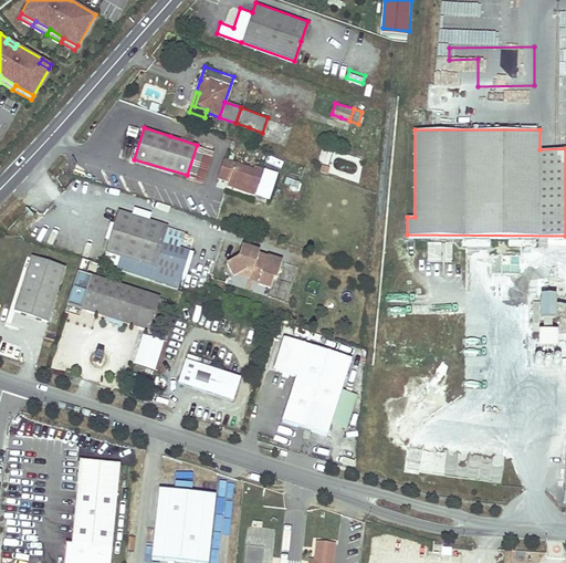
[(197,145),(187,175),(205,180),(213,150),(197,145)]
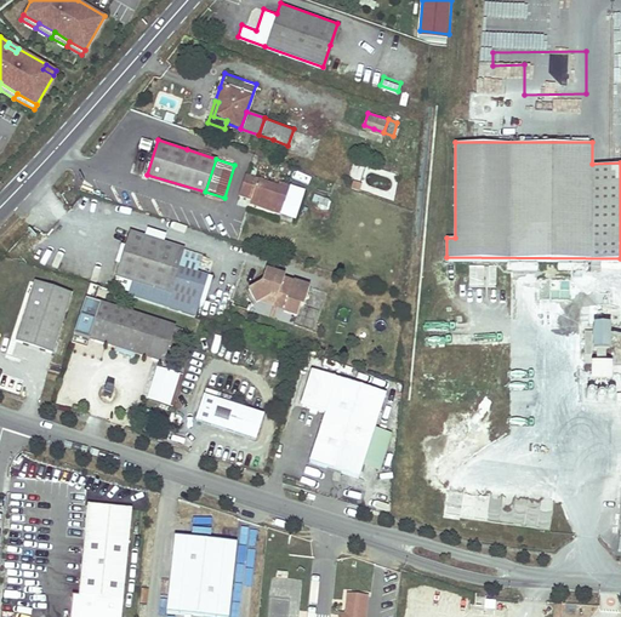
[(246,172),(243,182),(239,192),(251,196),(252,193),(283,204),(290,183),(279,178),(278,183),(246,172)]
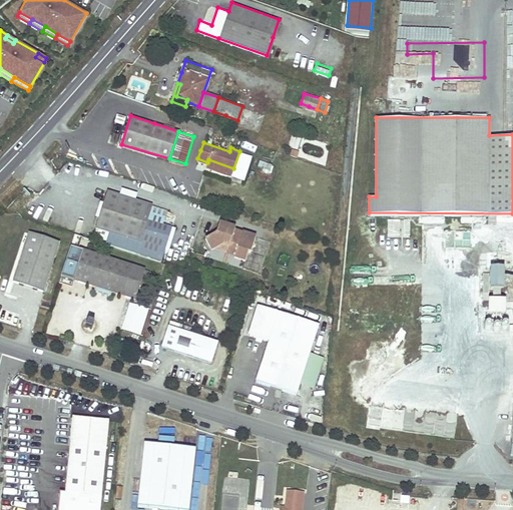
[(259,163),(270,167),(272,161),(261,158),(259,163)]
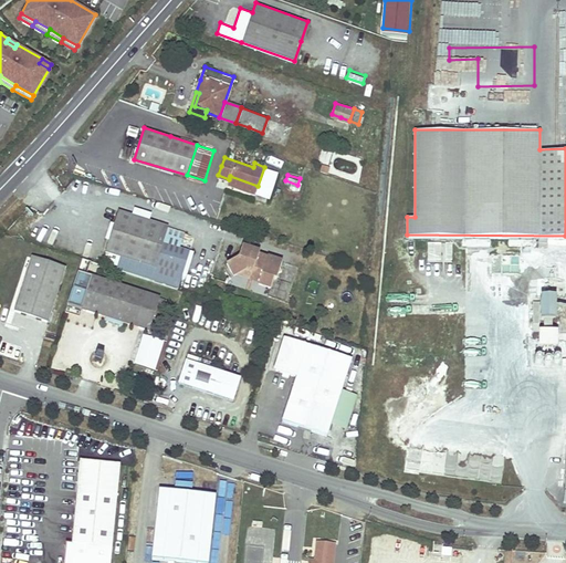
[(228,183),(255,193),(258,186),(230,176),(229,179),(228,183)]
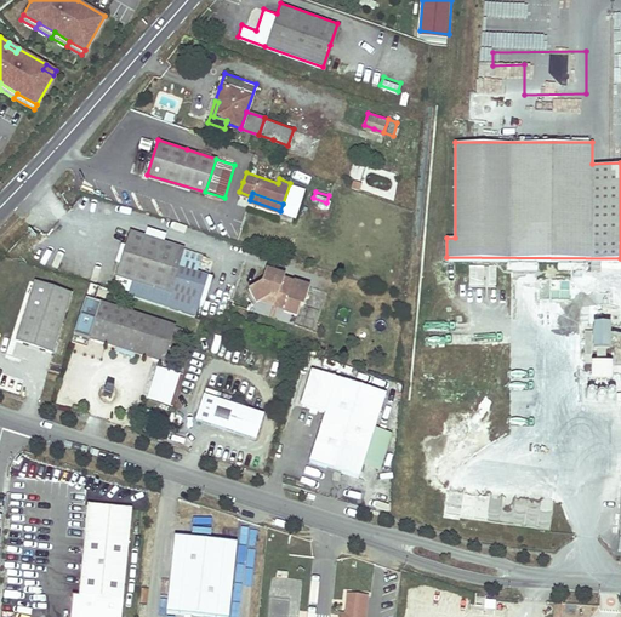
[(131,279),(142,283),(170,291),(183,247),(129,230),(115,274),(131,279)]
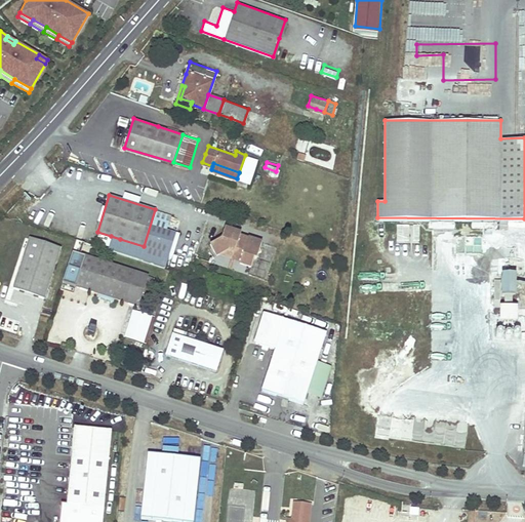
[(165,229),(170,214),(155,209),(144,246),(120,239),(111,236),(107,248),(152,262),(163,266),(174,232),(165,229)]
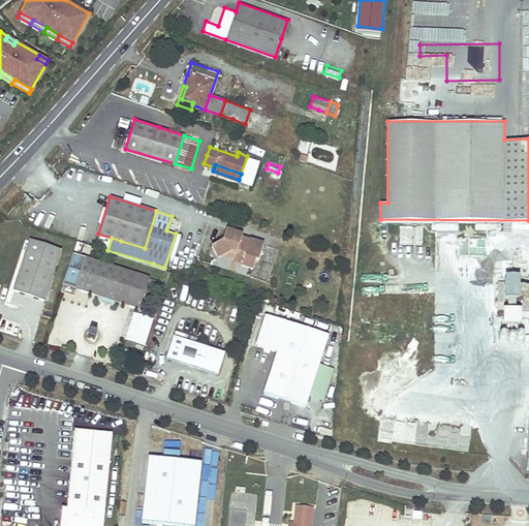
[(242,233),(234,230),(226,227),(223,236),(224,236),(223,239),(222,239),(212,244),(218,255),(230,249),(231,247),(237,248),(234,256),(243,259),(242,264),(252,267),(255,258),(257,258),(262,242),(249,237),(249,239),(246,238),(245,238),(244,238),(243,239),(240,238),(242,233)]
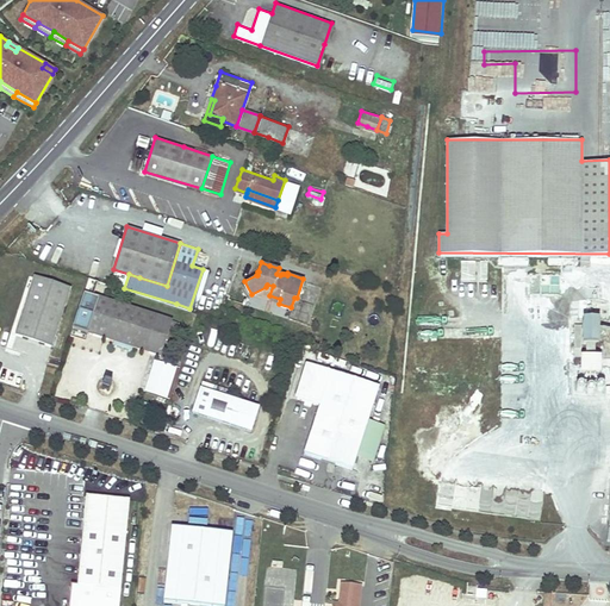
[(16,332),(32,338),(49,344),(63,301),(68,286),(35,275),(16,332)]
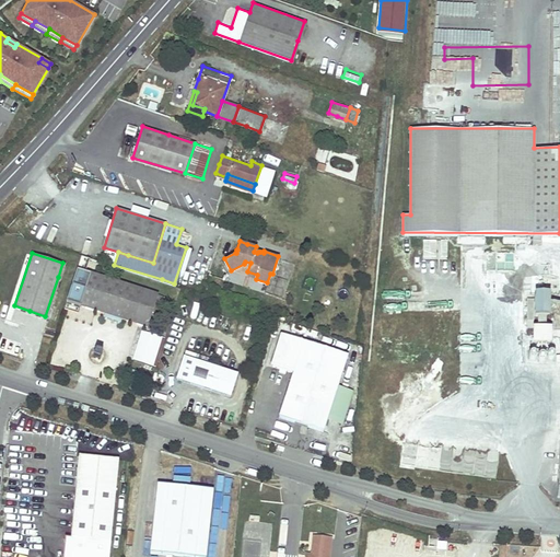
[(151,310),(159,312),(163,296),(91,271),(94,258),(81,254),(63,306),(78,311),(80,303),(147,324),(151,310)]
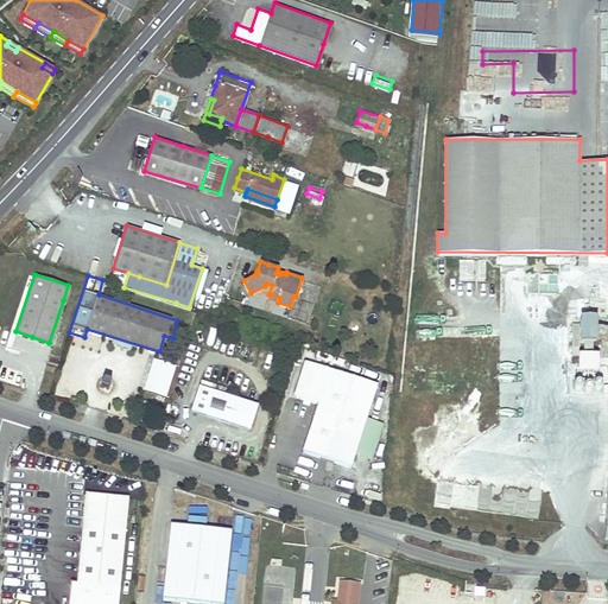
[(57,345),(71,303),(63,300),(49,343),(57,345)]
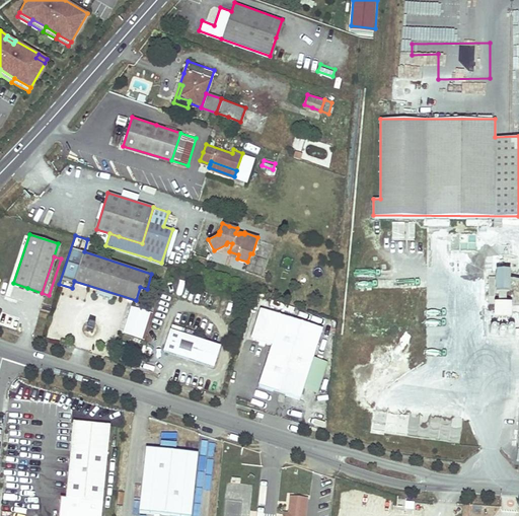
[(512,288),(512,268),(497,268),(497,288),(512,288)]
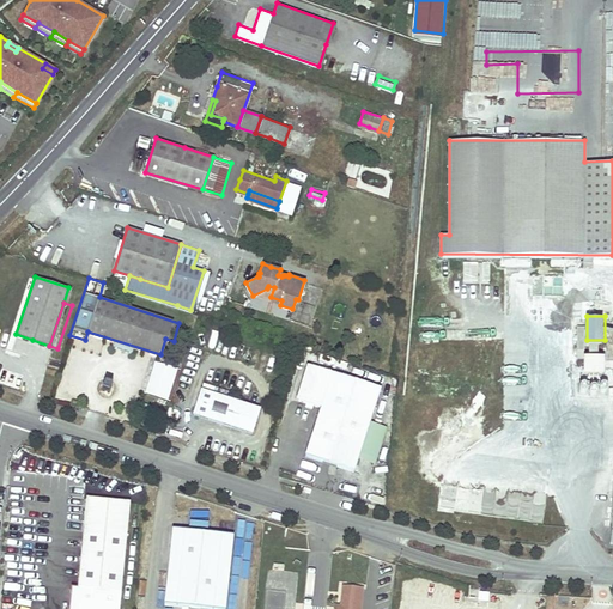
[(600,348),(599,340),(588,341),(588,349),(600,348)]
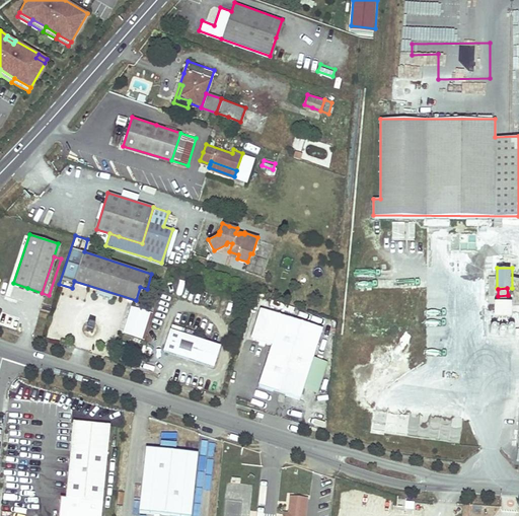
[(496,299),(495,315),(513,315),(514,299),(496,299)]
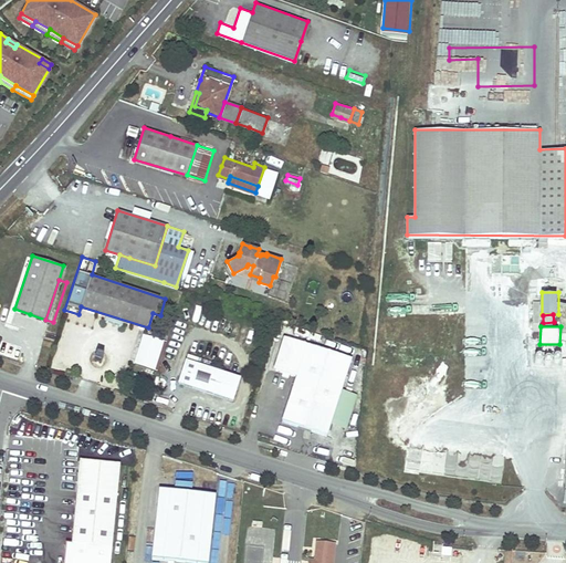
[(144,327),(134,360),(156,367),(167,335),(144,327)]
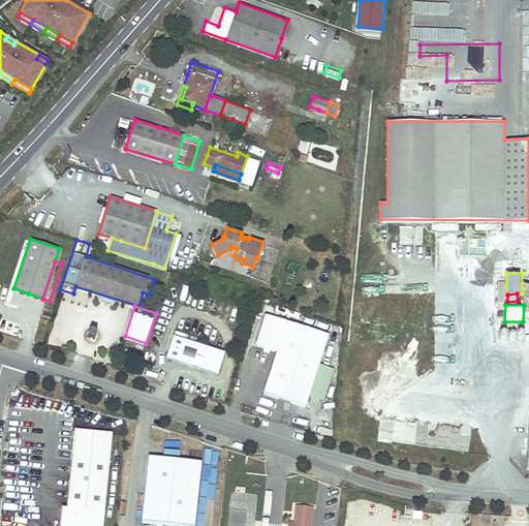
[(277,349),(286,320),(267,315),(257,343),(277,349)]
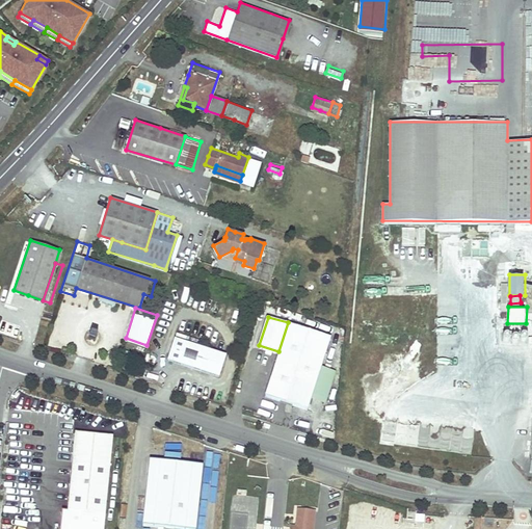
[(288,322),(278,351),(266,394),(308,406),(329,336),(288,322)]
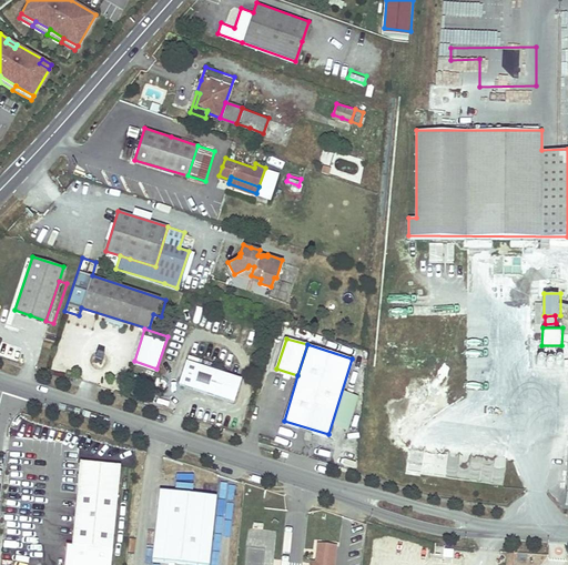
[(233,400),(240,379),(211,369),(213,361),(189,354),(179,383),(233,400)]
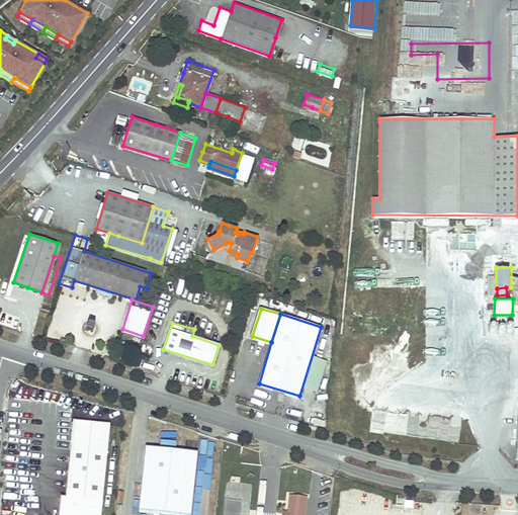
[(111,423),(75,419),(68,494),(104,497),(111,423)]
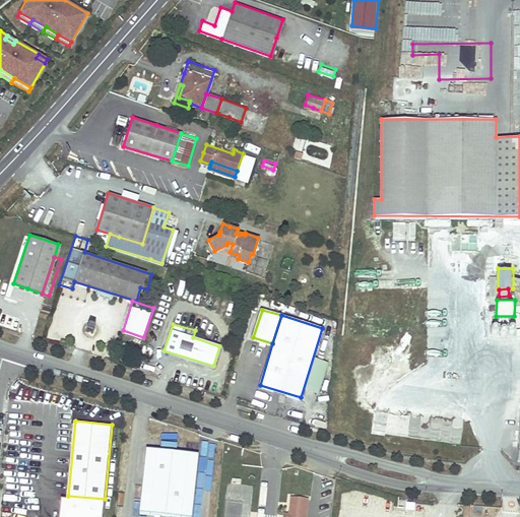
[(189,516),(197,452),(144,446),(137,511),(188,516),(189,516)]
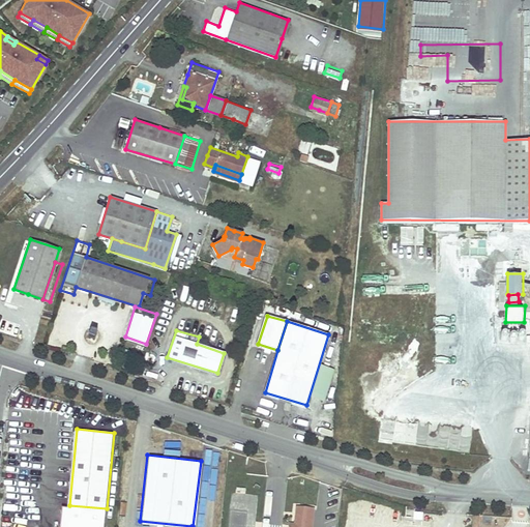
[(311,526),(313,506),(296,504),(295,523),(294,526),(311,526)]
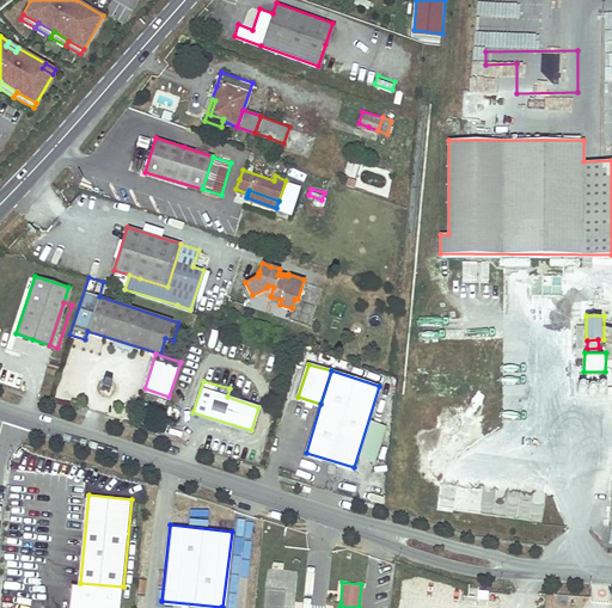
[(467,607),(471,599),(435,588),(429,607),(467,607)]
